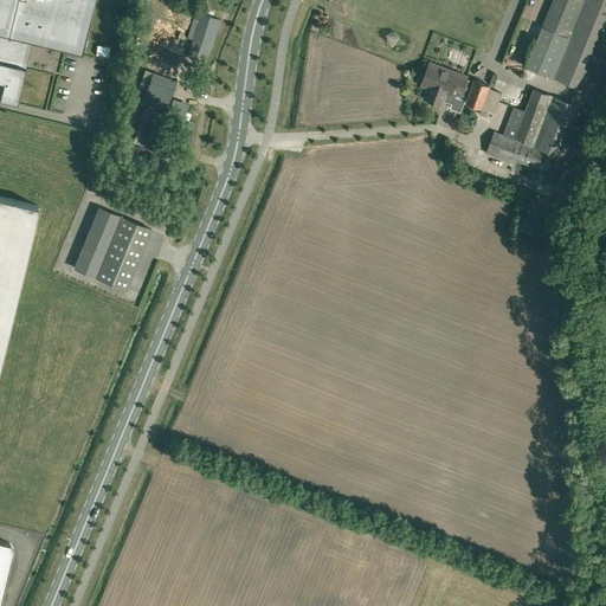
[(32,42),(82,53),(94,0),(0,0),(0,98),(17,103),(32,42)]
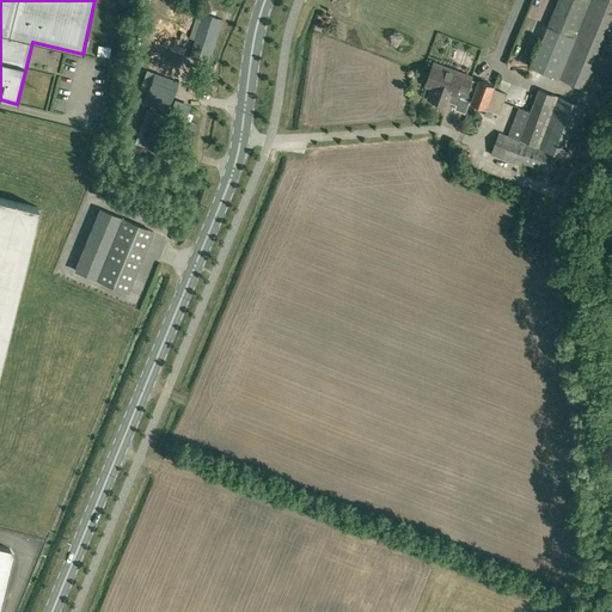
[(552,29),(551,34),(537,68),(600,95),(611,66),(611,0),(550,0),(542,24),(552,29)]
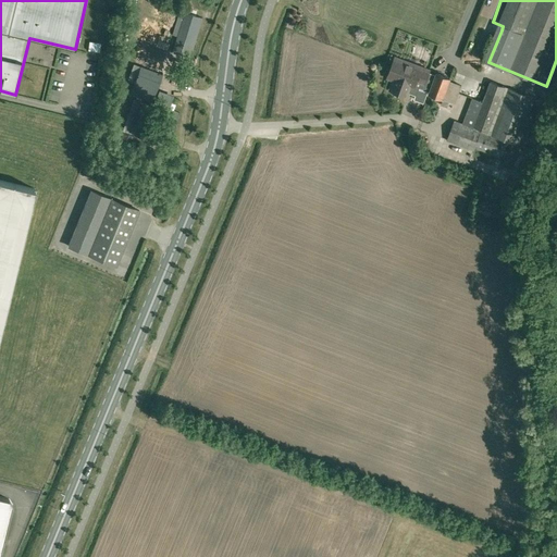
[(190,57),(202,17),(184,12),(171,51),(190,57)]
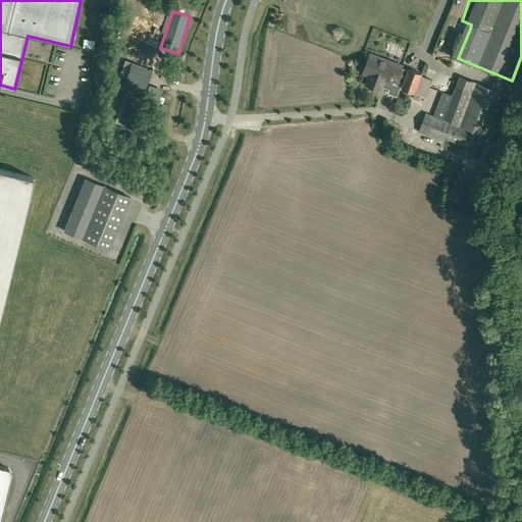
[(366,63),(363,72),(368,73),(364,84),(369,86),(381,90),(383,85),(386,86),(385,87),(389,89),(388,92),(397,95),(400,88),(399,85),(393,83),(393,81),(388,80),(390,75),(393,76),(398,79),(403,65),(370,53),(366,63)]
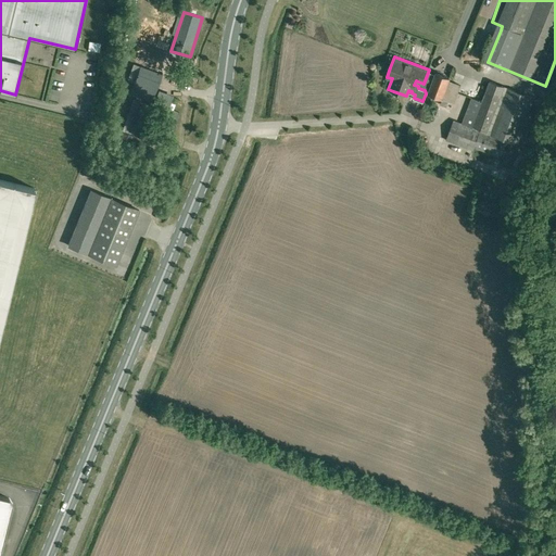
[(162,73),(140,65),(130,93),(151,102),(162,73)]
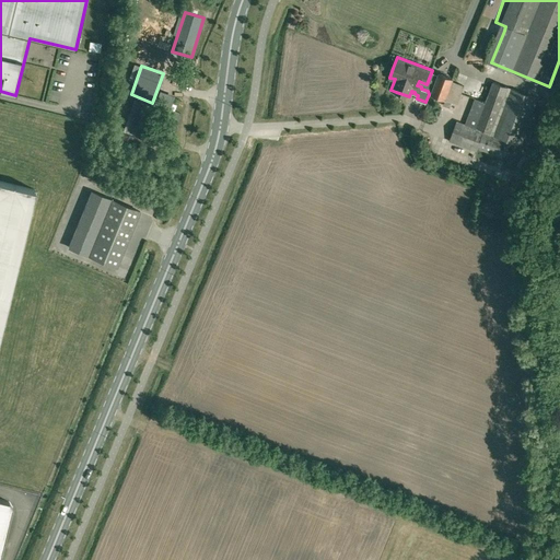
[(464,85),(451,81),(452,78),(439,73),(431,94),(457,103),(464,85)]
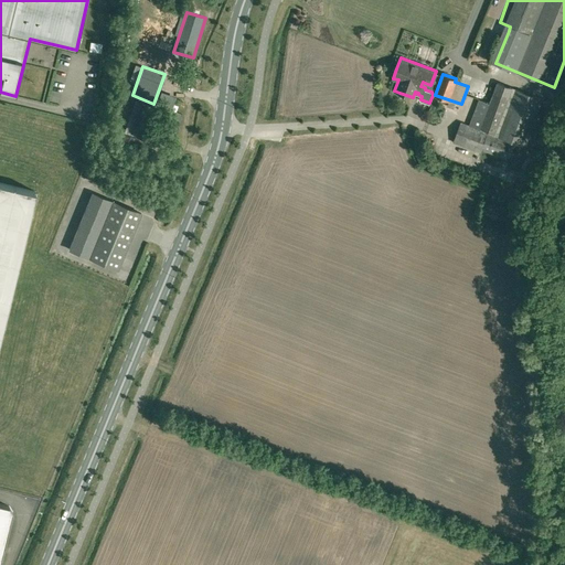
[(476,98),(467,124),(461,121),(452,142),(460,145),(456,153),(503,171),(508,160),(515,142),(525,147),(543,98),(515,88),(510,87),(510,86),(493,81),(490,91),(486,102),(476,98)]
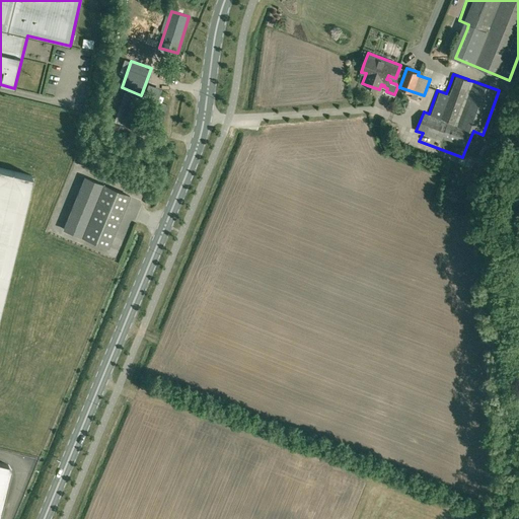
[(0,307),(32,175),(0,167),(0,307)]
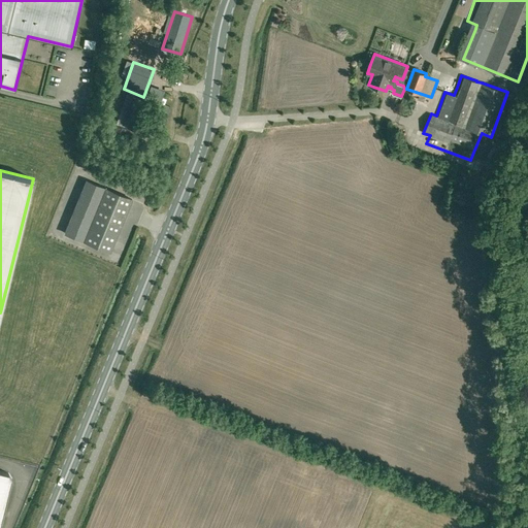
[(132,199),(105,188),(86,180),(65,232),(84,240),(110,252),(132,199)]
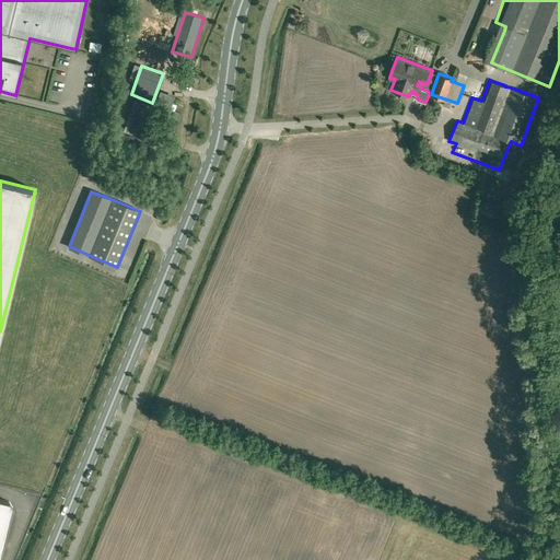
[(9,501),(0,499),(0,555),(12,506),(9,501)]
